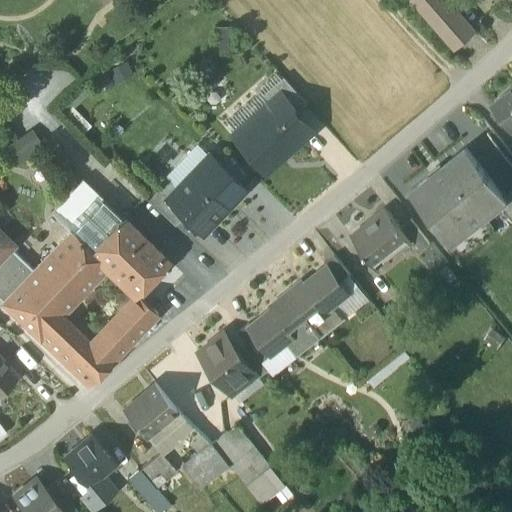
[(410,0),(436,29),(448,19),(431,0),(410,0)]
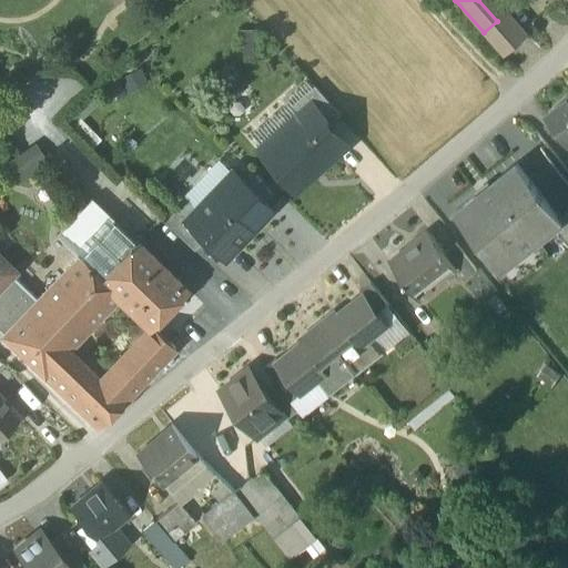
[(506,13),(493,0),(478,0),(497,21),(506,13)]
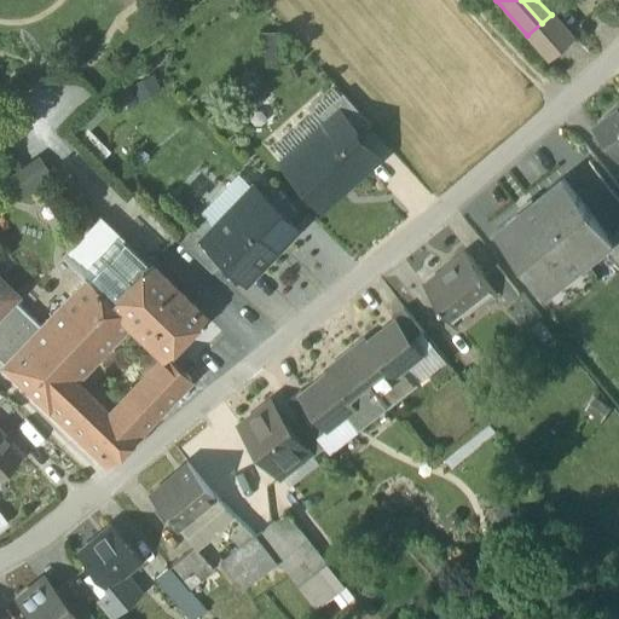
[(572,39),(551,15),(542,23),(527,35),(549,59),(572,39)]
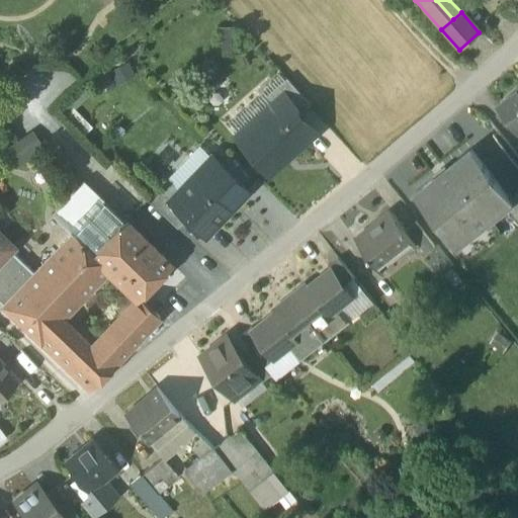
[(234,27),(220,29),(222,47),(236,45),(234,27)]
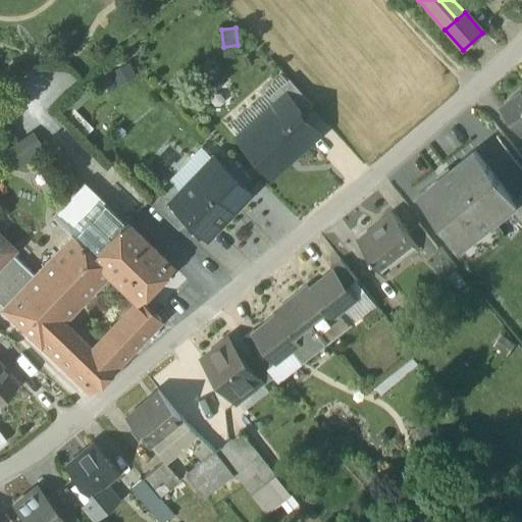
[(238,45),(223,47),(224,54),(239,52),(238,45)]
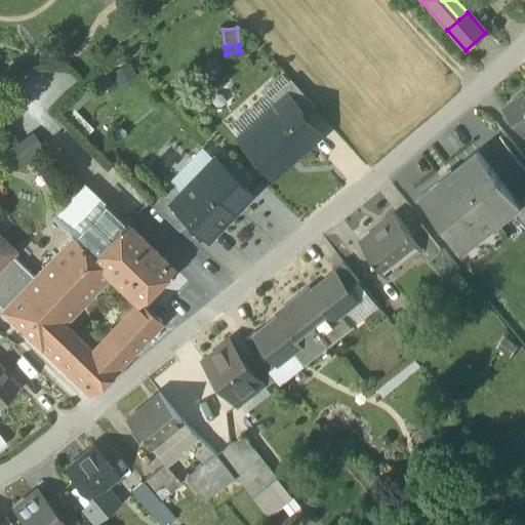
[(314,106),(288,78),(277,88),(303,116),(314,106)]
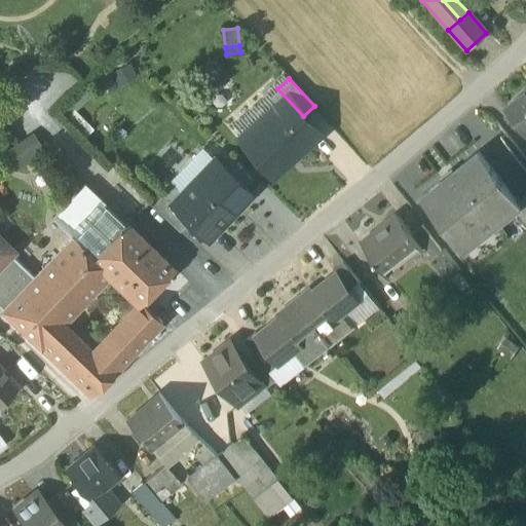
[(276,105),(237,139),(271,178),(310,143),(294,124),(303,116),(277,88),(268,96),(276,105)]
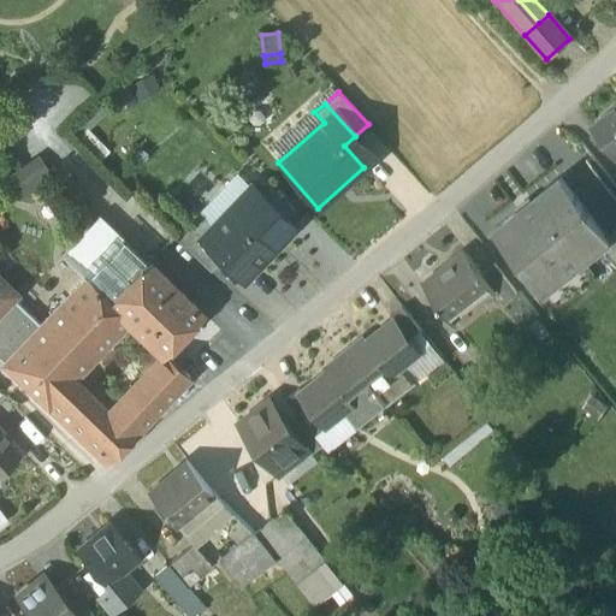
[(615,106),(591,128),(615,159),(615,157),(615,106)]
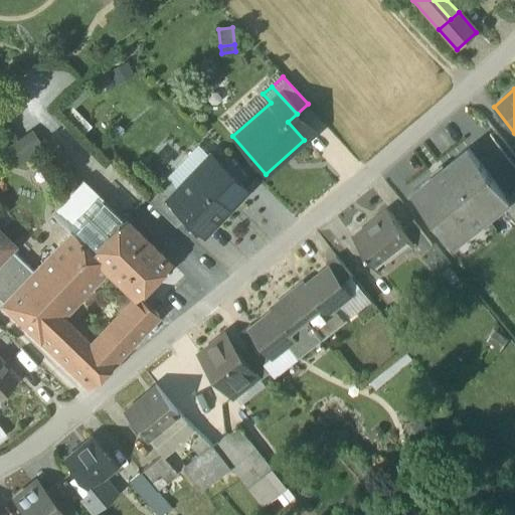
[(313,131),(297,114),(288,122),(304,140),(313,131)]
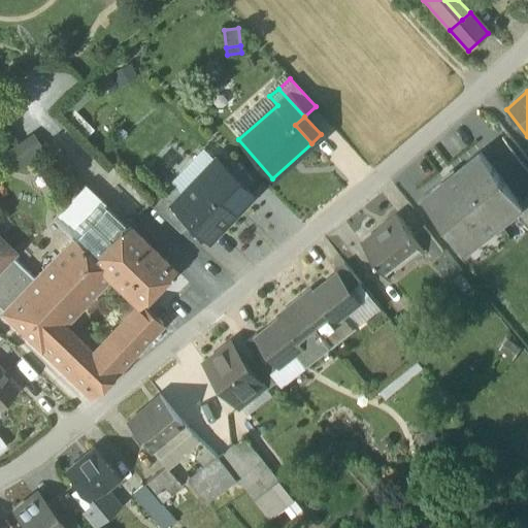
[(480,154),(425,196),(467,250),(520,208),(522,206),(521,204),(480,154)]
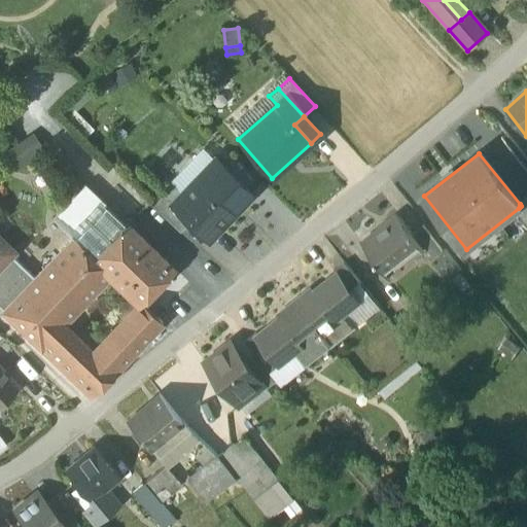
[(255,194),(215,155),(181,190),(175,184),(165,196),(211,241),(255,194)]
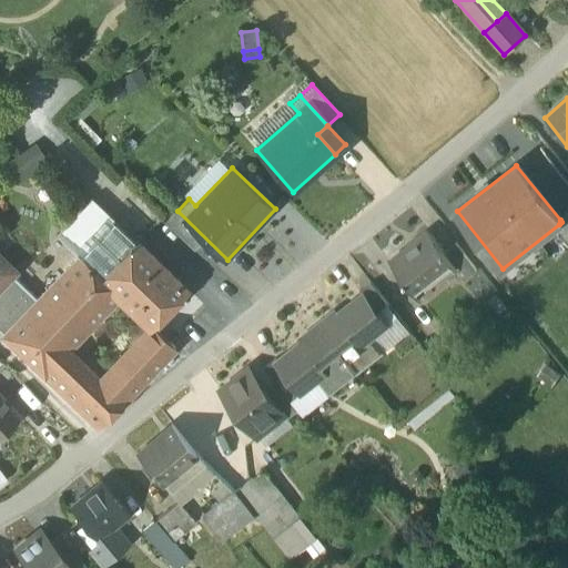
[(134,242),(90,199),(54,234),(78,256),(78,255),(100,277),(134,242)]
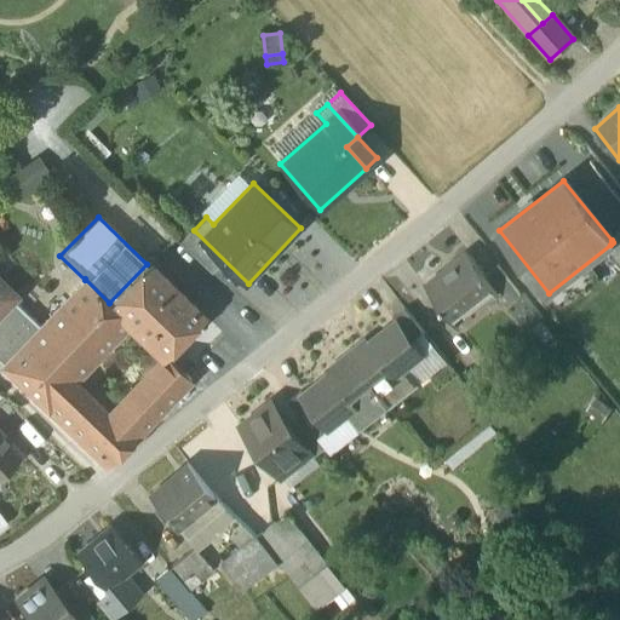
[(224,259),(194,230),(182,242),(212,271),(224,259)]
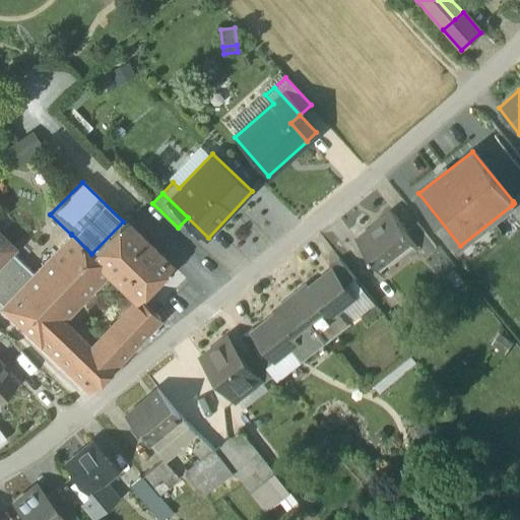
[(391,213),(381,220),(382,222),(358,241),(370,255),(369,256),(371,259),(372,258),(379,268),(403,249),(404,250),(413,243),(414,242),(405,231),(391,213)]
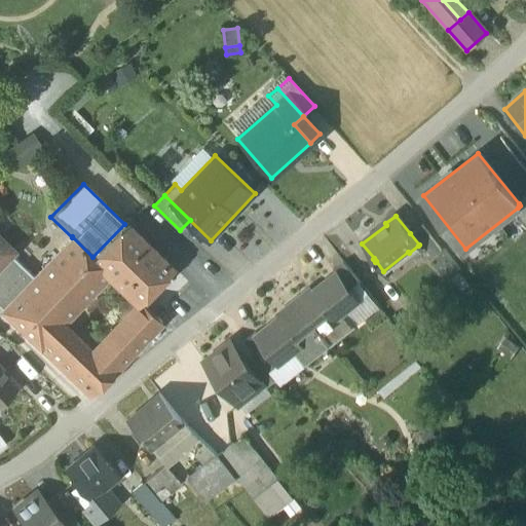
[(92,257),(91,259),(135,300),(138,303),(140,301),(172,268),(124,224),(92,257)]
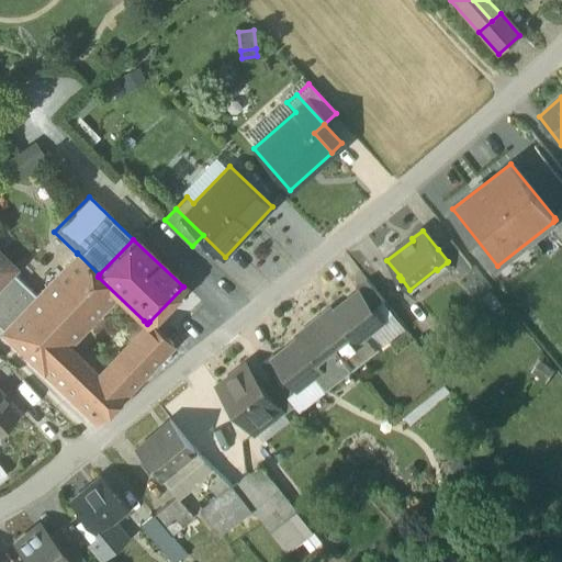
[(471,265),(451,239),(438,249),(448,261),(447,262),(458,276),(471,265)]
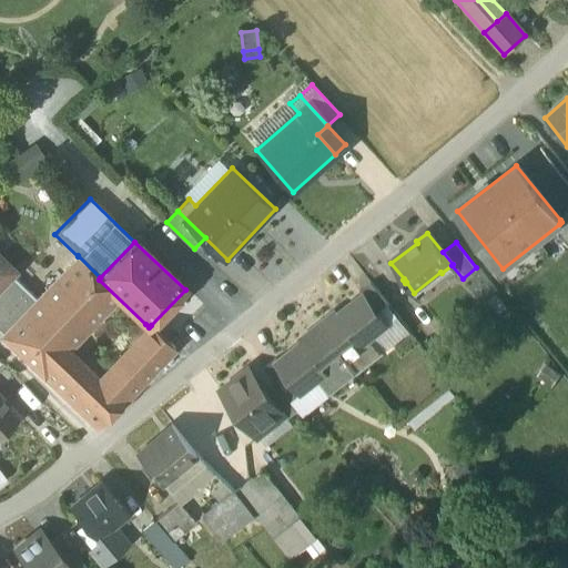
[(3,334),(2,335),(99,426),(100,425),(100,424),(121,401),(122,402),(172,345),(151,325),(149,327),(145,324),(95,377),(67,350),(117,296),(99,280),(100,277),(78,255),(78,256),(37,298),(3,334)]
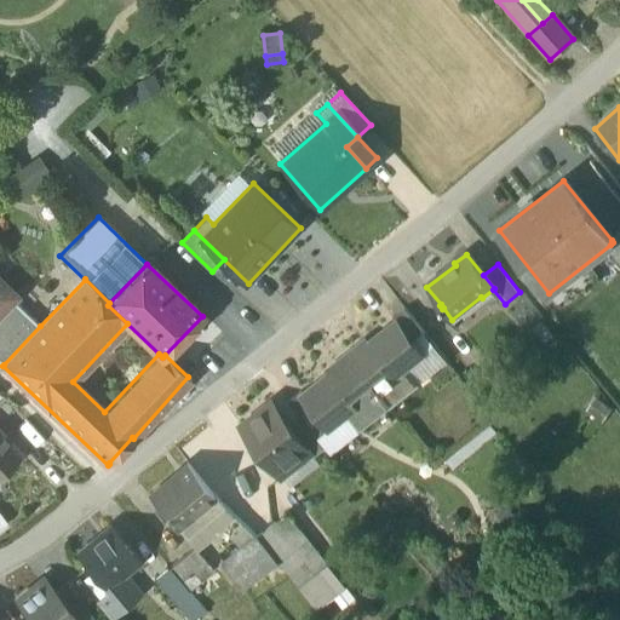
[(0,361),(4,365),(40,326),(11,298),(13,296),(0,282),(0,361)]
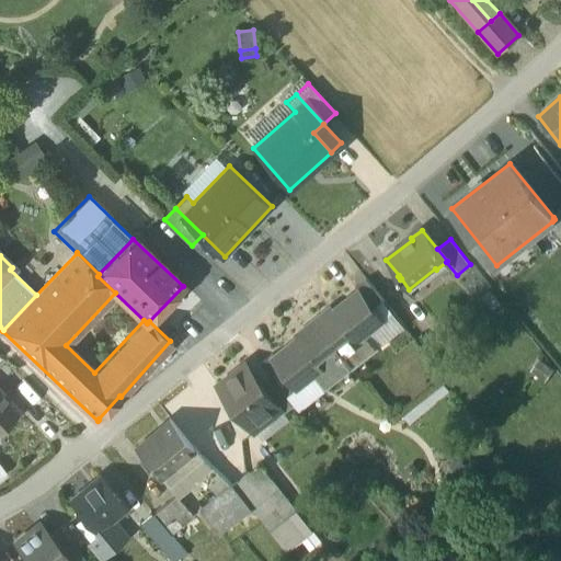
[(384,300),(367,278),(355,288),(357,290),(373,309),(384,300)]
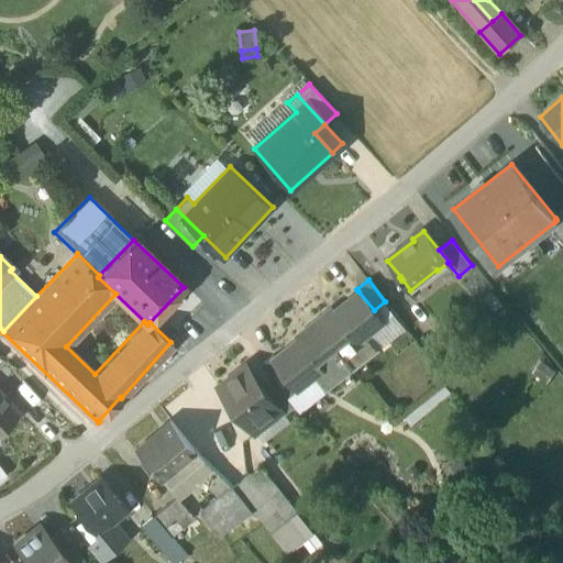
[(359,291),(329,316),(327,312),(315,322),(353,371),(381,349),(368,333),(383,322),(374,310),(359,291)]
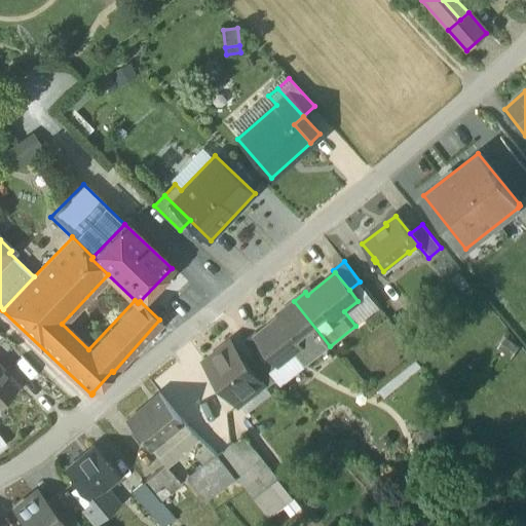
[(257,334),(256,335),(278,365),(294,352),(304,366),(330,346),(294,301),(283,310),(285,312),(257,334)]
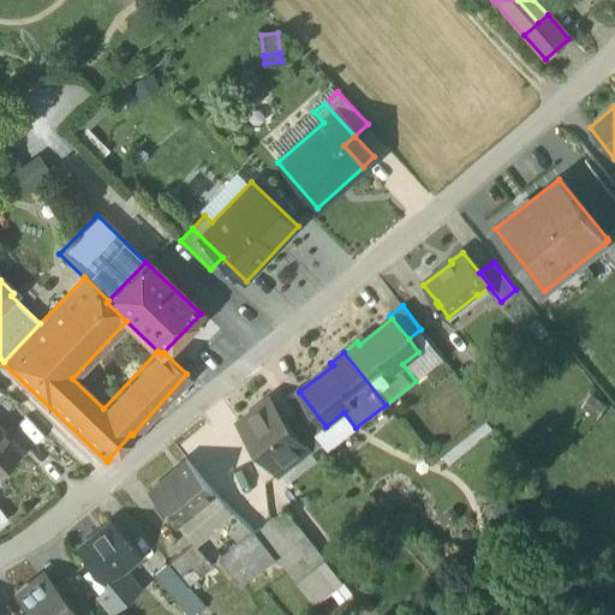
[(326,427),(299,392),(300,390),(298,388),(286,398),(296,410),(315,435),(326,427)]
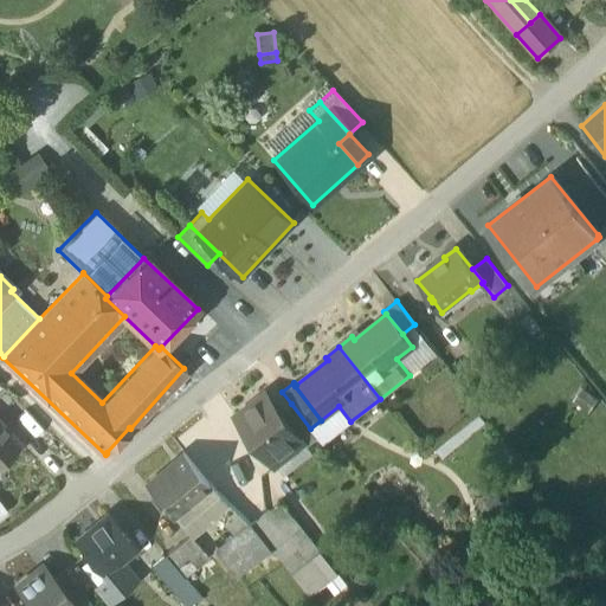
[(264,394),(237,416),(249,431),(247,431),(272,462),(298,442),(301,439),(279,413),(264,394)]
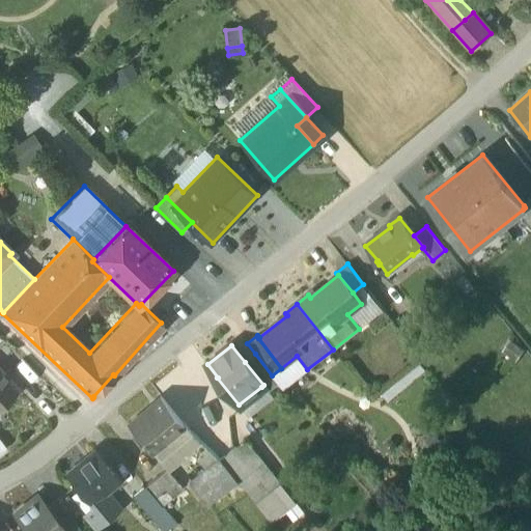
[(272,375),(255,354),(245,362),(263,385),(261,387),(267,393),(279,384),(272,375)]
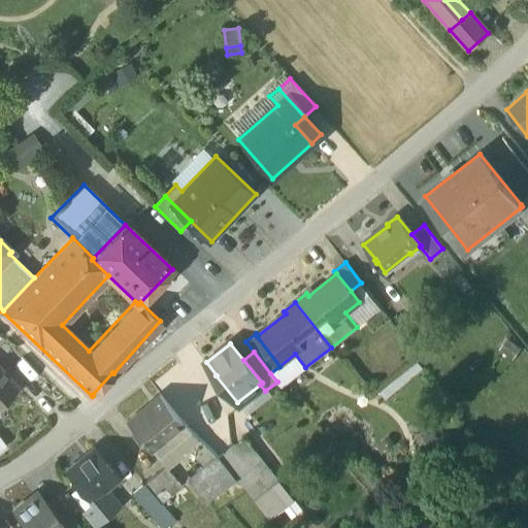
[(0,402),(18,387),(0,368),(0,402)]
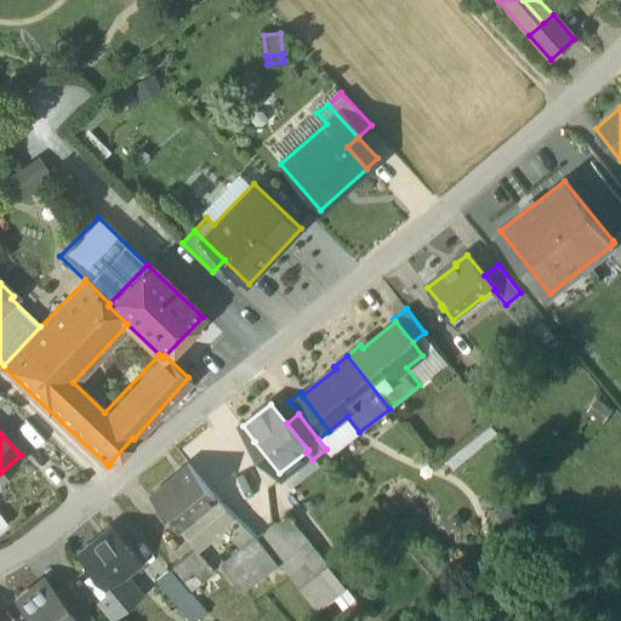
[(249,482),(215,440),(187,459),(221,501),(233,493),(249,482)]
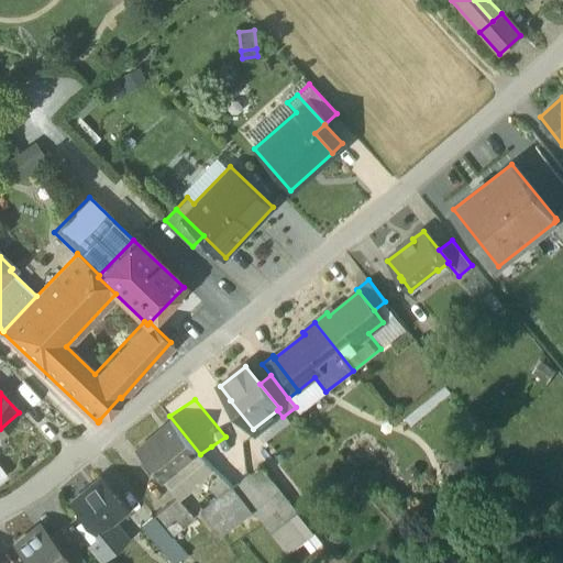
[(170,421),(135,450),(159,479),(195,452),(170,421)]
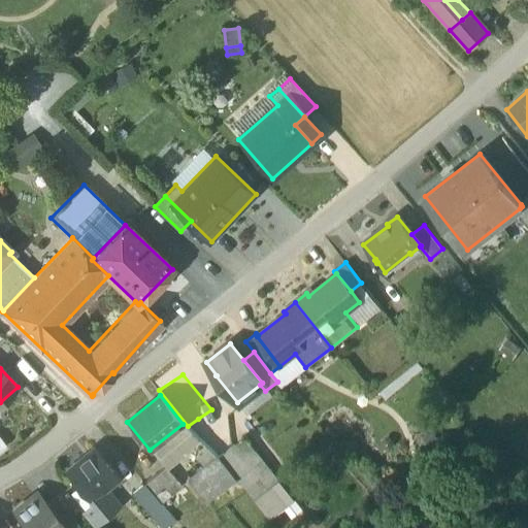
[(208,432),(198,419),(188,426),(187,427),(203,443),(207,440),(204,435),(208,432)]
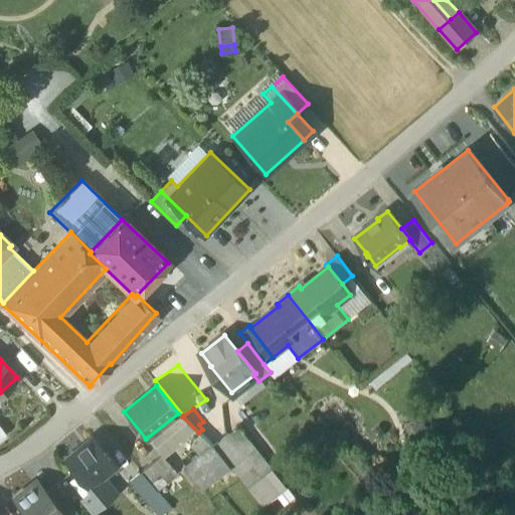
[(0,420),(0,439),(8,433),(0,420)]
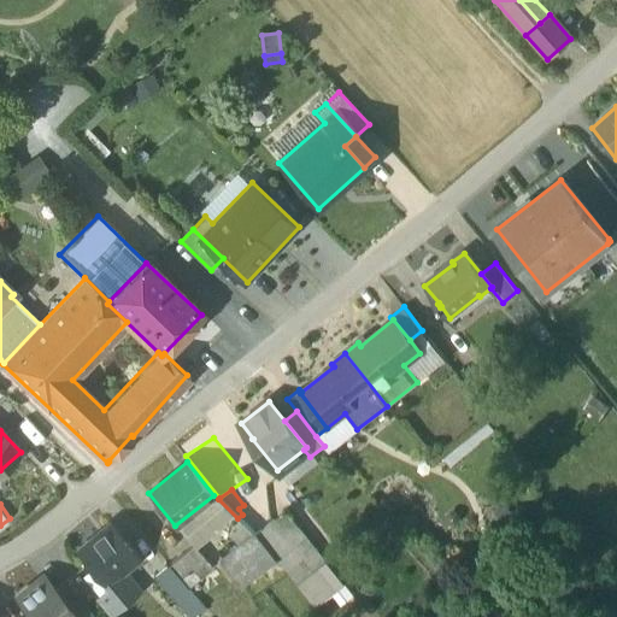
[(316,550),(285,513),(256,535),(277,562),(286,571),(316,550)]
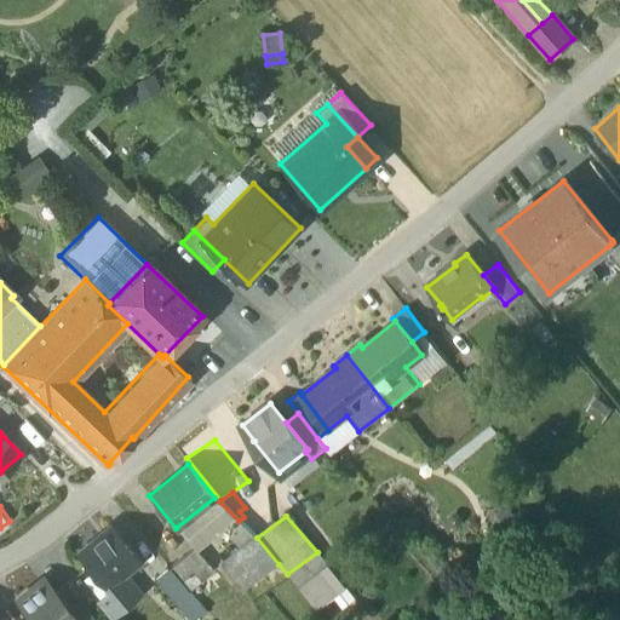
[(112,527),(79,555),(109,591),(98,600),(114,618),(139,596),(130,584),(121,574),(138,560),(112,527)]
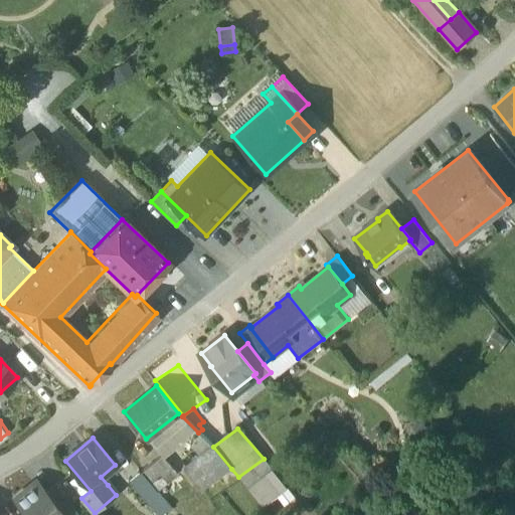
[(210,446),(182,467),(199,492),(231,469),(213,447),(212,447),(210,446)]
